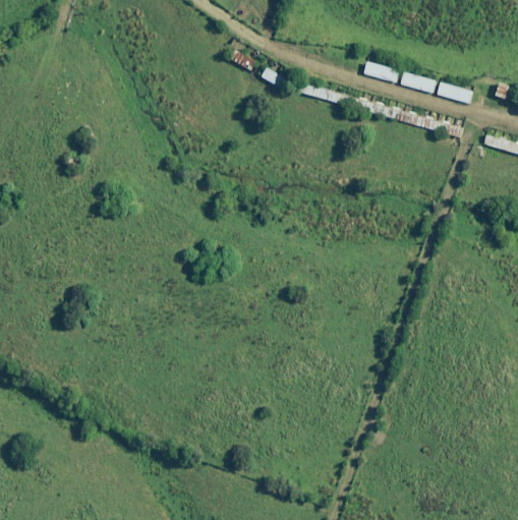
[(235,47),(228,58),(251,72),(259,61),(235,47)]
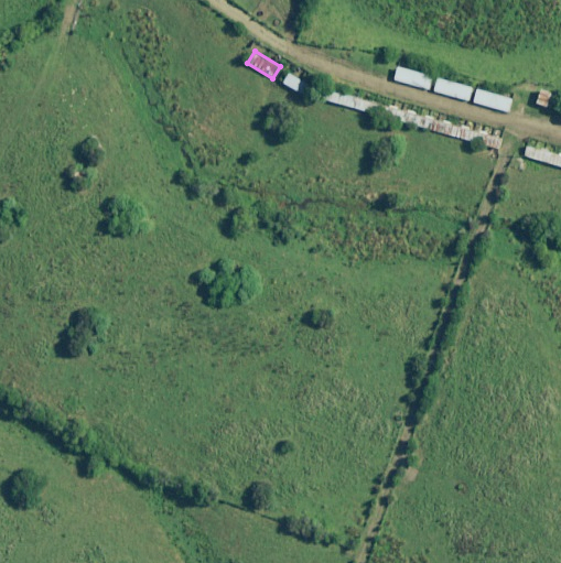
[(429,90),(433,76),(398,66),(394,80),(429,90)]
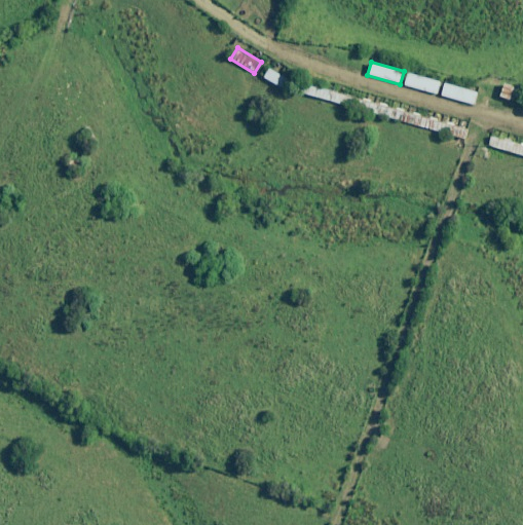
[(289,79),(268,68),(263,77),(284,88),(289,79)]
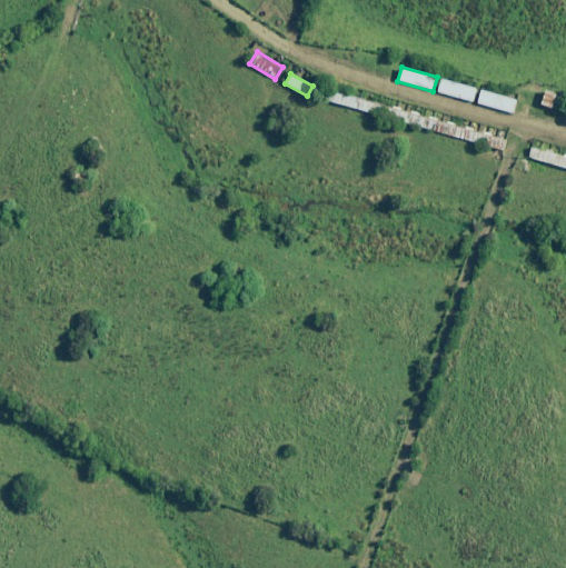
[(440,77),(436,91),(473,102),(476,88),(440,77)]
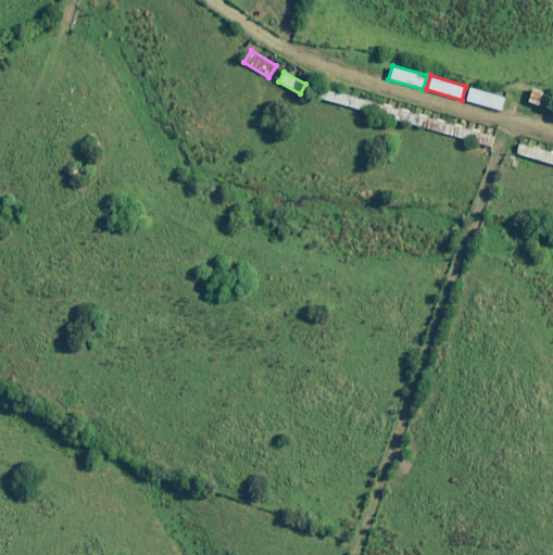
[(314,84),(311,96),(492,147),(495,135),(314,84)]
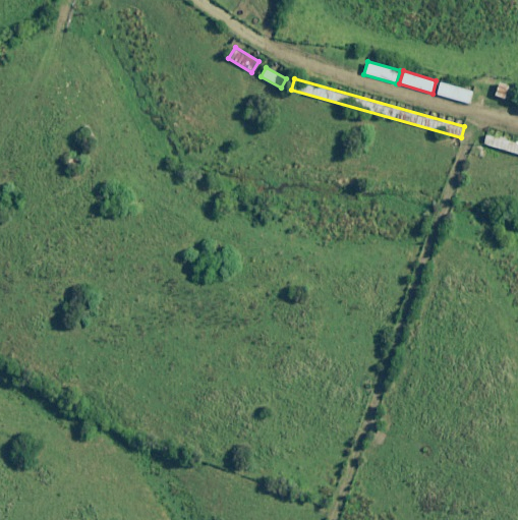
[(510,83),(499,80),(495,96),(507,99),(510,83)]
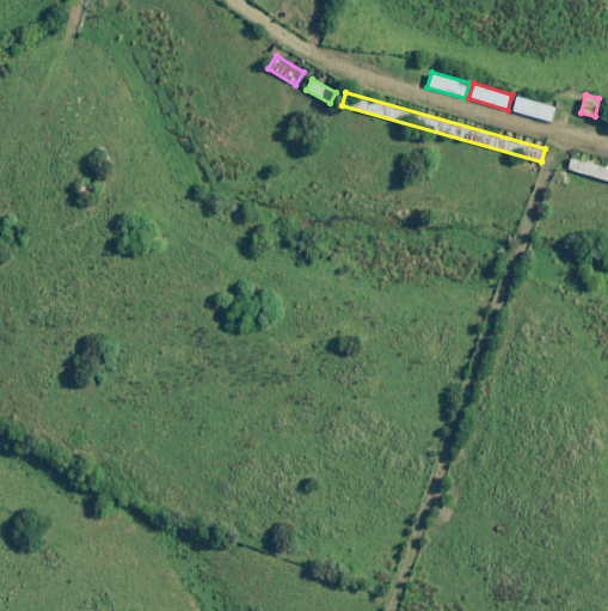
[(554,107),(516,96),(513,110),(551,121),(554,107)]
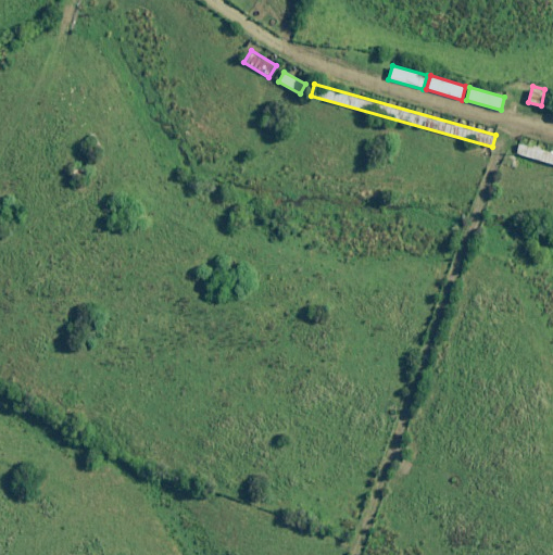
[(552,151),(519,141),(517,152),(552,162),(552,151)]
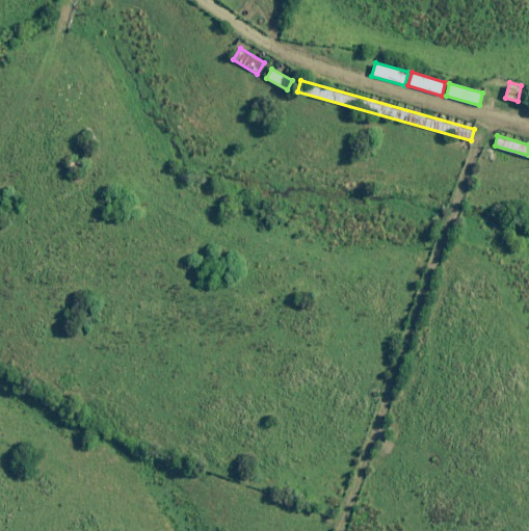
All buildings are outlined.
